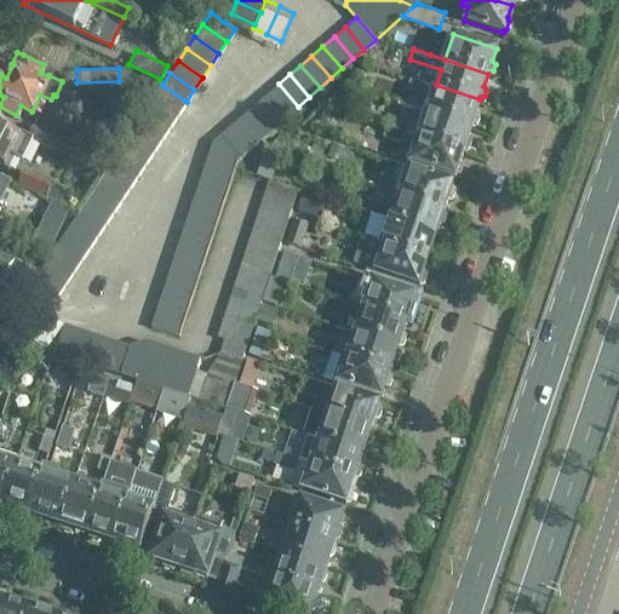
[(422,80),(410,75),(406,85),(419,90),(422,80)]
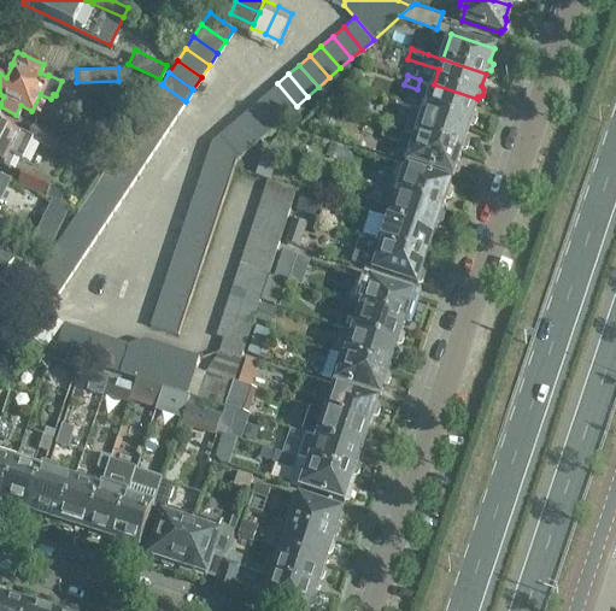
[(277,83),(267,93),(286,115),(297,106),(277,83)]
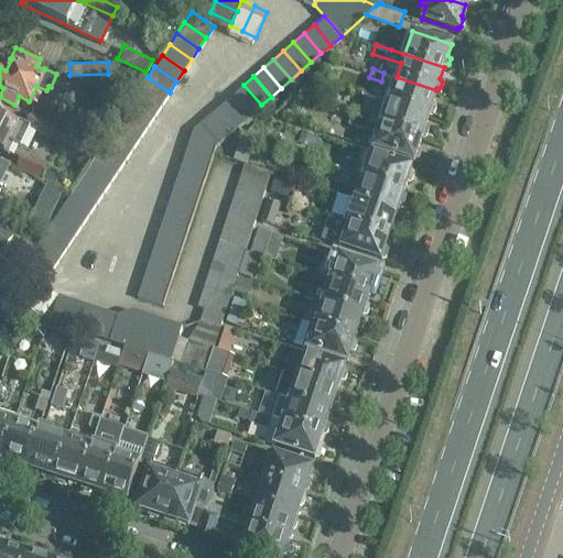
[(140,89),(162,104),(170,93),(148,77),(140,89)]
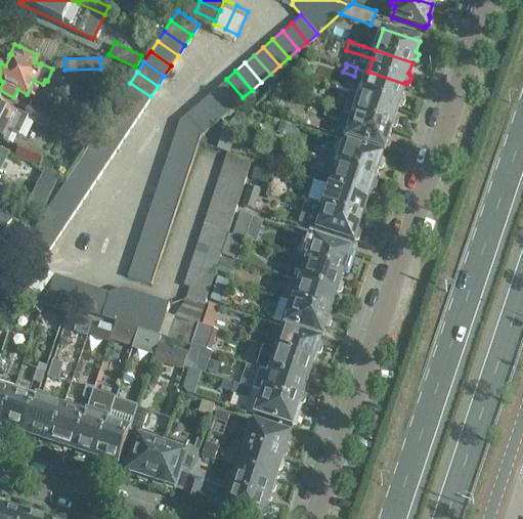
[(405,84),(368,72),(361,93),(398,105),(398,103),(402,102),(403,97),(401,94),(405,84)]
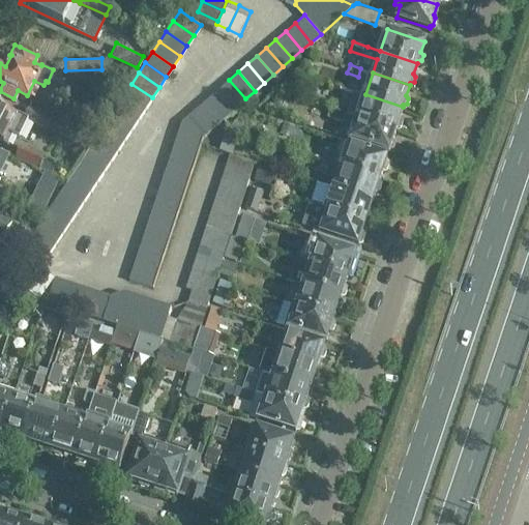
[(236,107),(245,98),(229,80),(219,88),(236,107)]
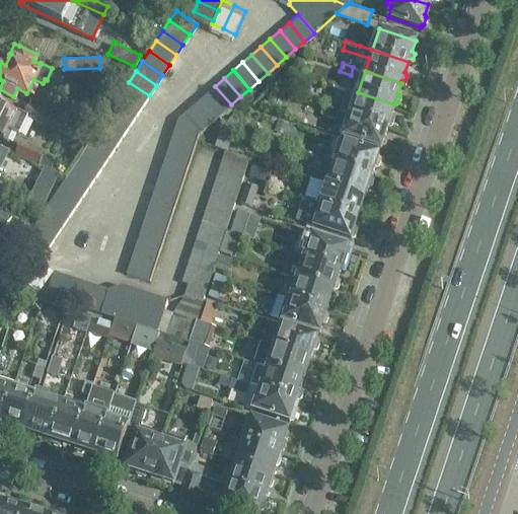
[(149,95),(129,82),(122,91),(142,105),(149,95)]
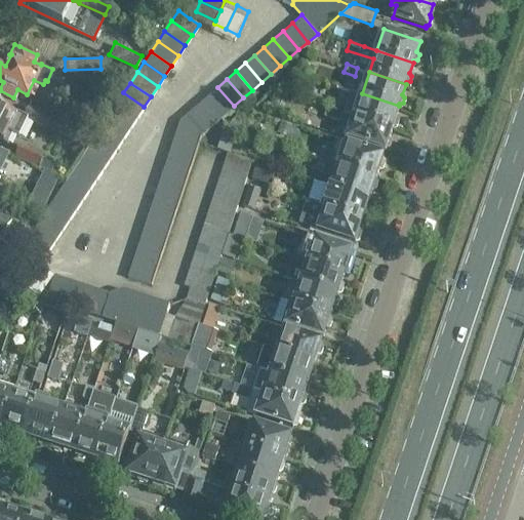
[(217,87),(208,95),(224,114),(234,106),(217,87)]
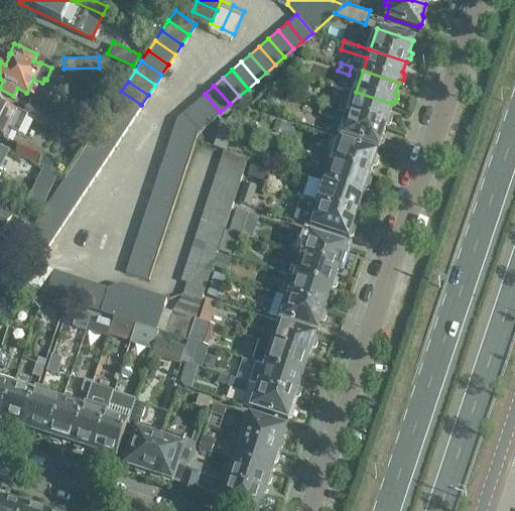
[(141,105),(121,91),(115,101),(135,115),(141,105)]
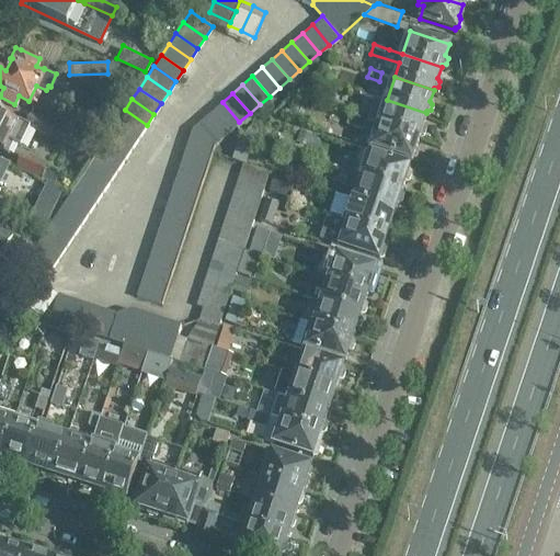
[(426,113),(387,100),(379,123),(419,136),(420,134),(423,133),(425,126),(423,123),(426,113)]
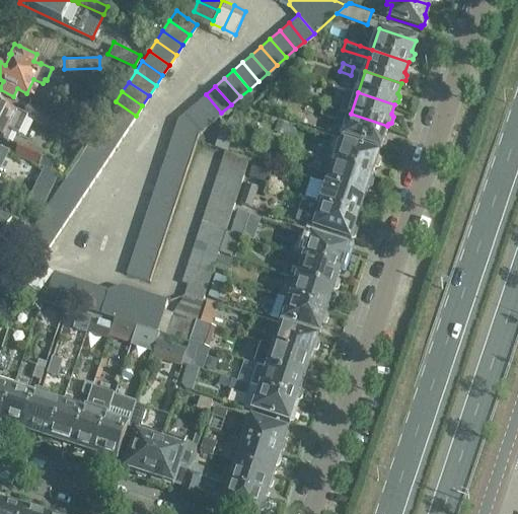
[(206,94),(197,102),(212,121),(221,113),(206,94)]
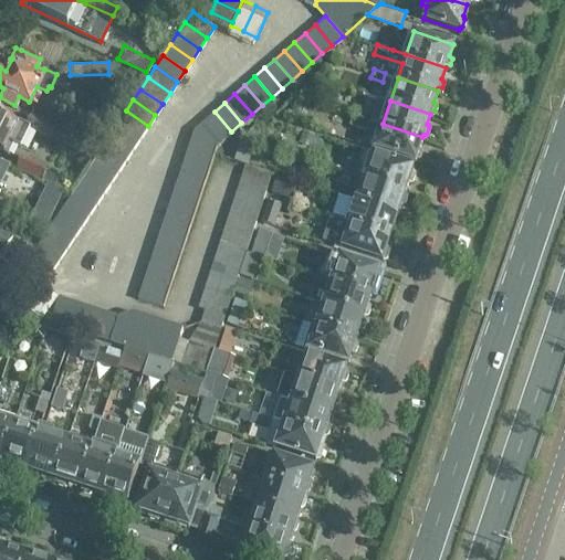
[(148,126),(126,111),(118,122),(140,136),(148,126)]
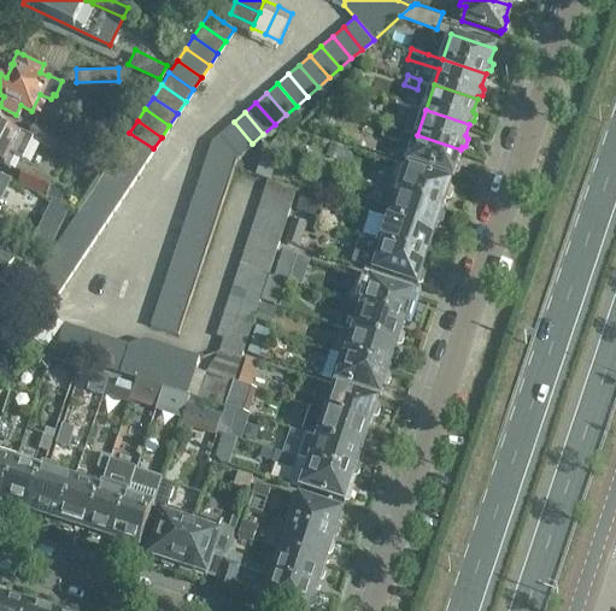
[(236,158),(252,144),(234,122),(211,140),(209,148),(236,158)]
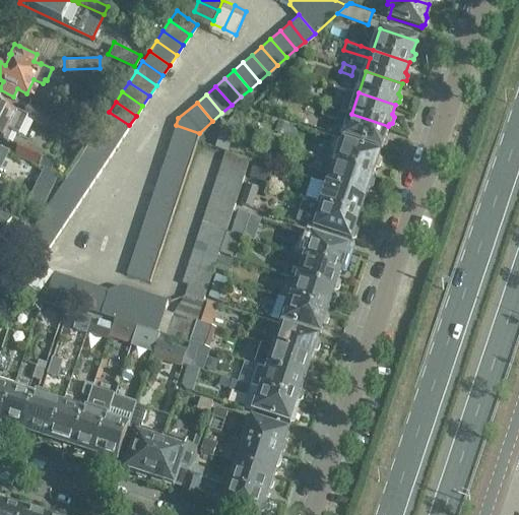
[(0,136),(7,139),(12,129),(18,132),(26,115),(23,113),(15,109),(15,111),(0,104),(0,136)]
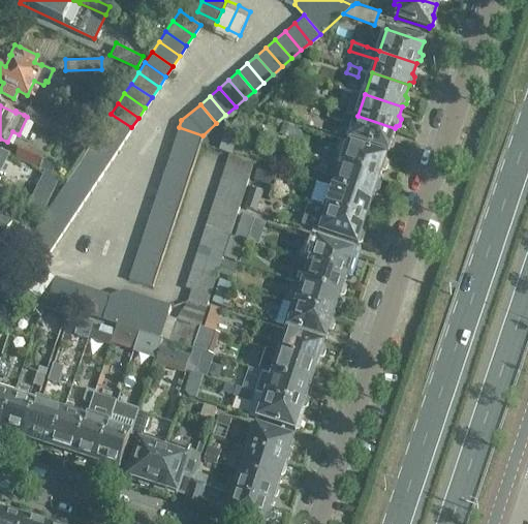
[(48,125),(86,144),(92,131),(54,113),(52,116),(28,105),(24,115),(27,117),(47,126),(48,125)]
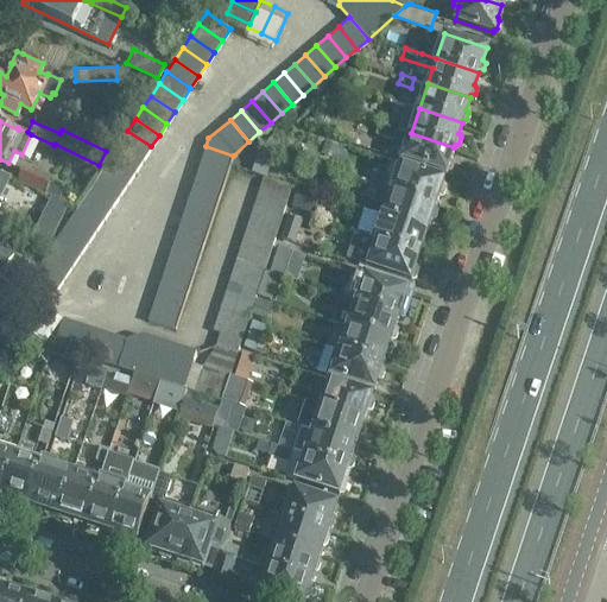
[(378,122),(374,132),(392,138),(394,133),(396,128),(378,122)]
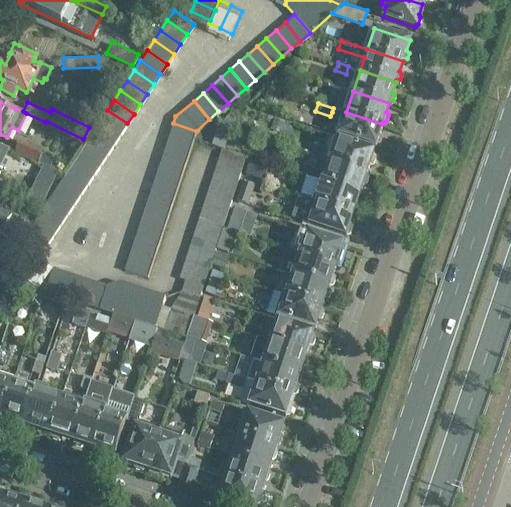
[(127,123),(107,110),(100,120),(120,133),(127,123)]
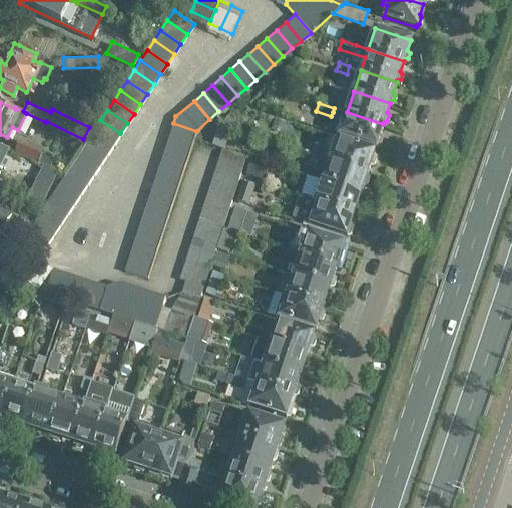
[(347,112),(340,132),(376,145),(377,142),(380,141),(382,136),(380,134),(383,124),(347,112)]
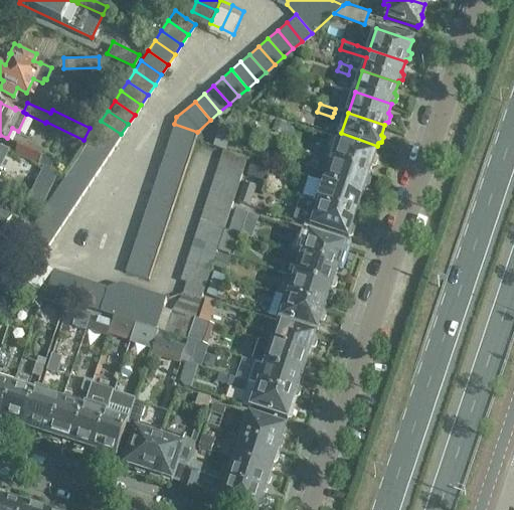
[(286,121),(275,117),(272,128),(283,132),(286,121)]
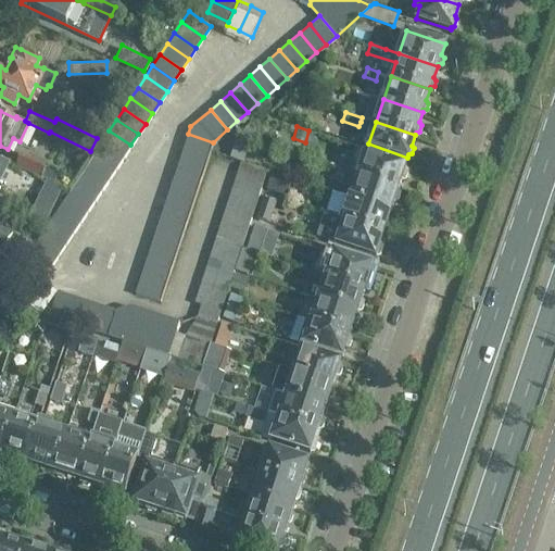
[(130,145),(109,130),(102,141),(124,155),(130,145)]
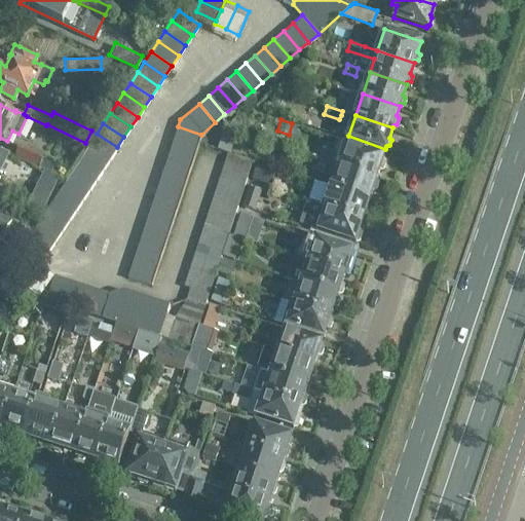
[(201,135),(178,126),(174,138),(197,146),(201,135)]
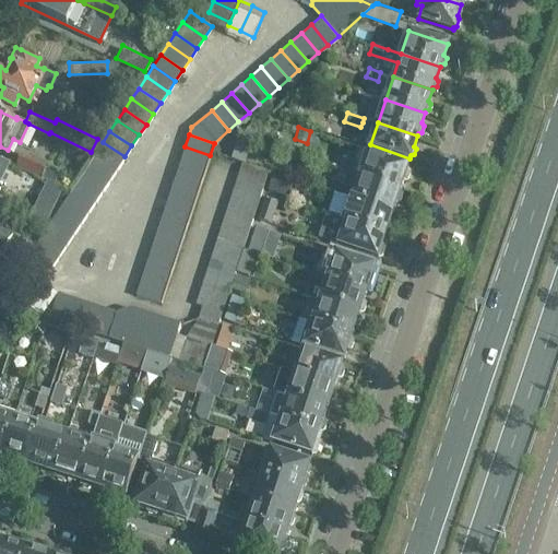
[(236,139),(230,155),(244,161),(250,143),(236,139)]
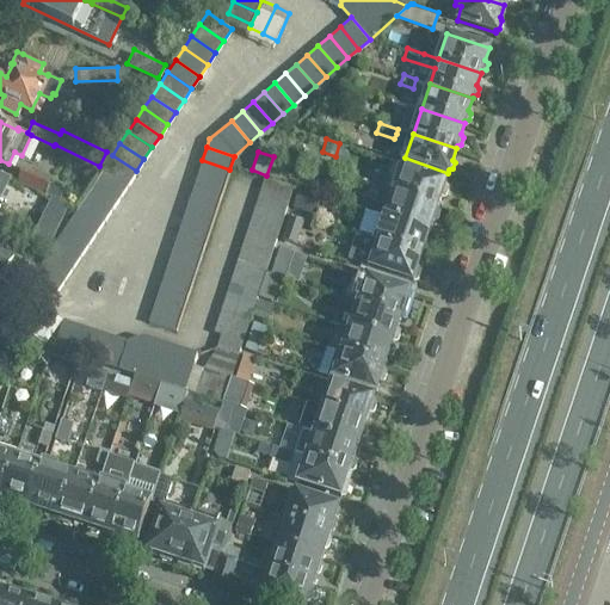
[(136,171),(112,155),(104,167),(128,183),(136,171)]
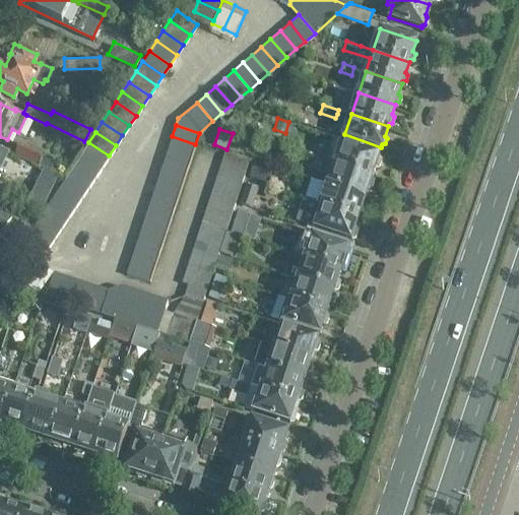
[(325,158),(335,162),(372,174),(375,164),(379,163),(380,157),(379,154),(380,151),(343,138),(333,135),(325,158)]
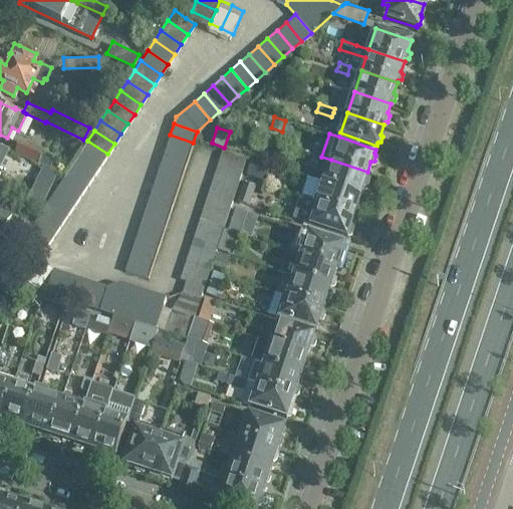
[(170,135),(167,146),(189,154),(193,143),(170,135)]
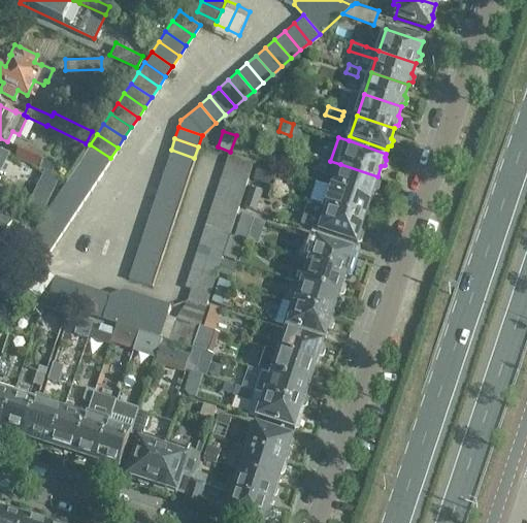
[(43,154),(22,142),(15,155),(38,165),(43,154)]
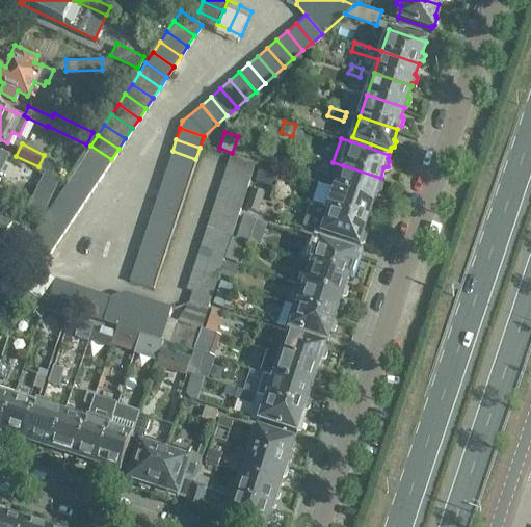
[(0,170),(8,153),(0,149),(0,170)]
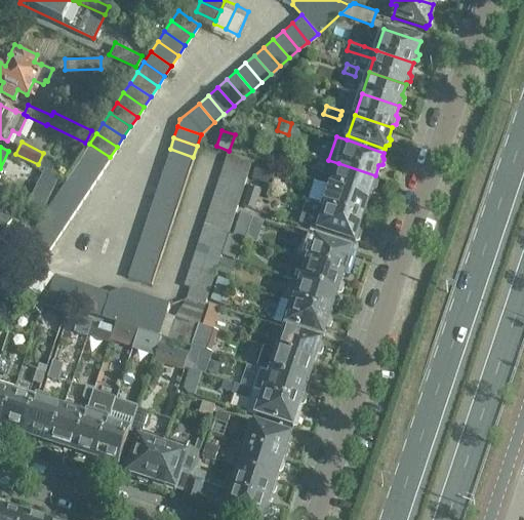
[(190,168),(193,157),(170,149),(166,160),(190,168)]
